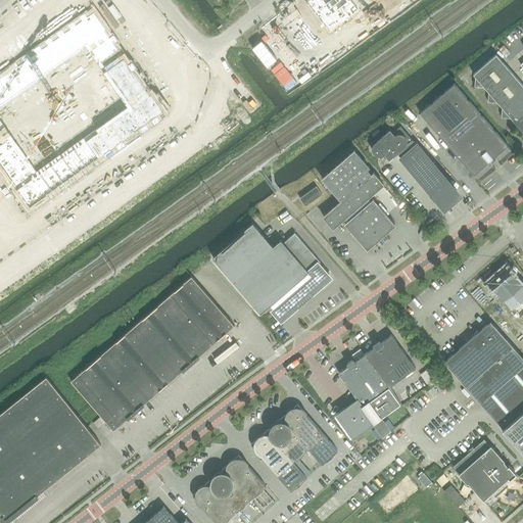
[(310,0),(305,3),(330,33),(359,9),(350,0),(310,0)]
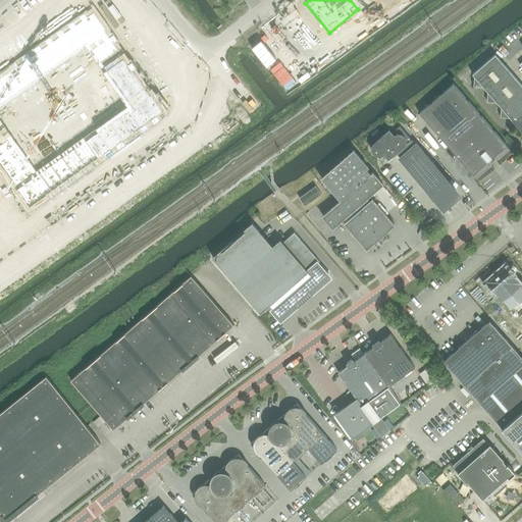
[(94,12),(0,79),(0,163),(30,205),(163,110),(94,12)]
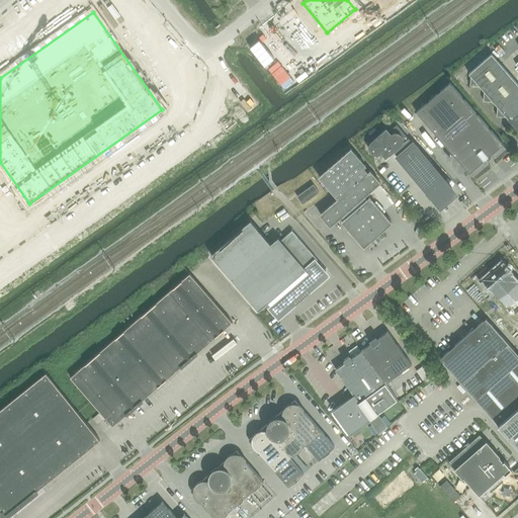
[(504,51),(499,44),(494,49),(500,55),(504,51)]
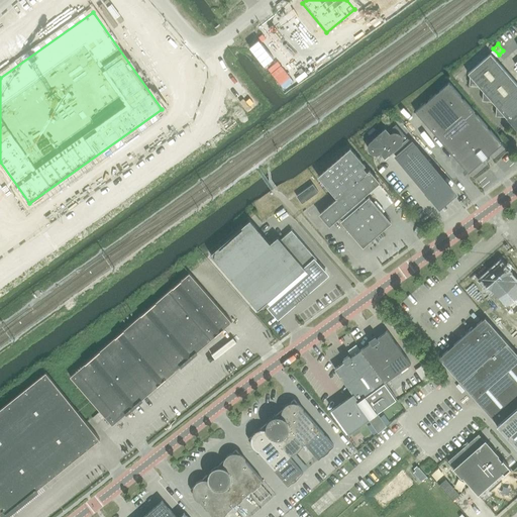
[(516,83),(491,54),(468,73),(470,76),(470,85),(479,86),(483,91),(483,100),(493,101),(497,106),(496,115),(506,116),(516,129),(516,83)]
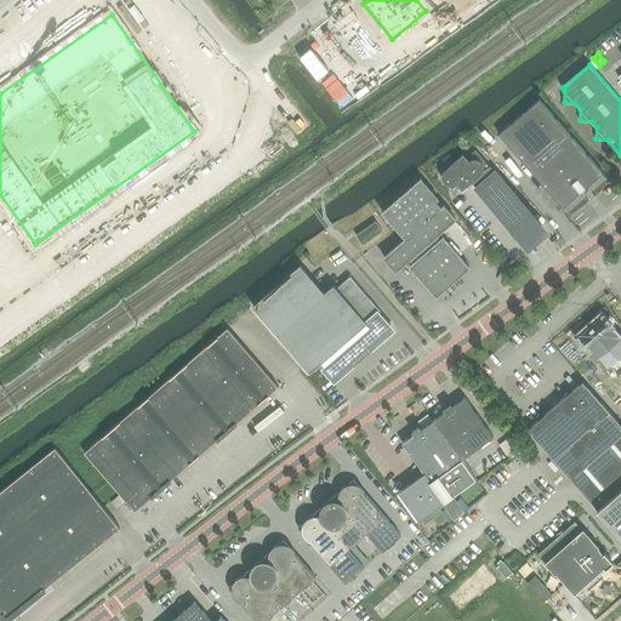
[(524,163),(563,208),(580,193),(581,194),(585,192),(588,189),(586,187),(603,172),(540,98),(499,134),(510,147),(524,163)]
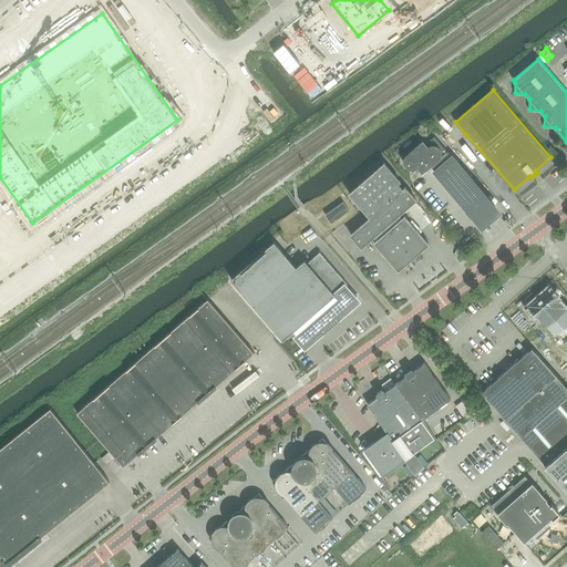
[(405,166),(408,167),(410,168),(413,169),(415,168),(418,167),(422,173),(431,166),(467,207),(475,219),(495,206),(434,136),(426,144),(423,140),(406,154),(404,156),(404,158),(403,162),(404,164),(405,166)]
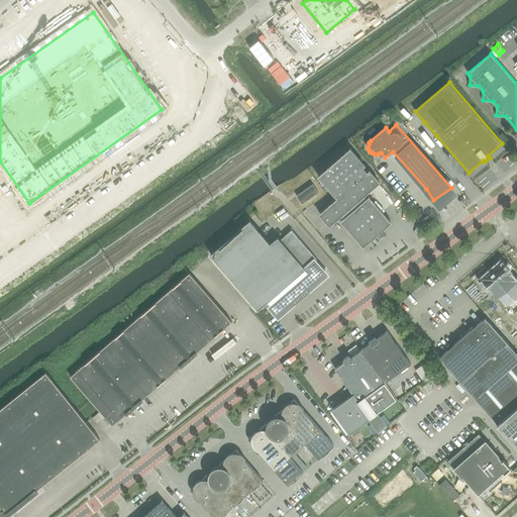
[(317,177),(336,199),(320,214),(329,225),(338,217),(364,246),(391,222),(367,194),(380,182),(370,171),(368,173),(363,168),(366,166),(350,147),(317,177)]
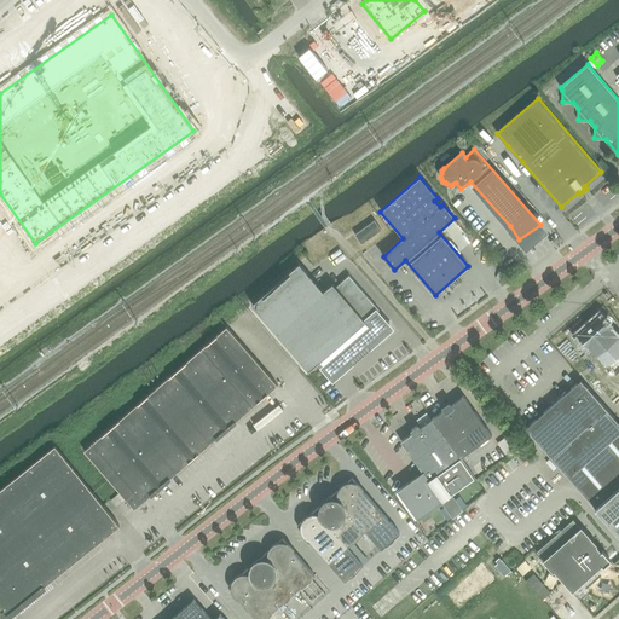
[(375,220),(356,235),(362,243),(381,230),(375,220)]
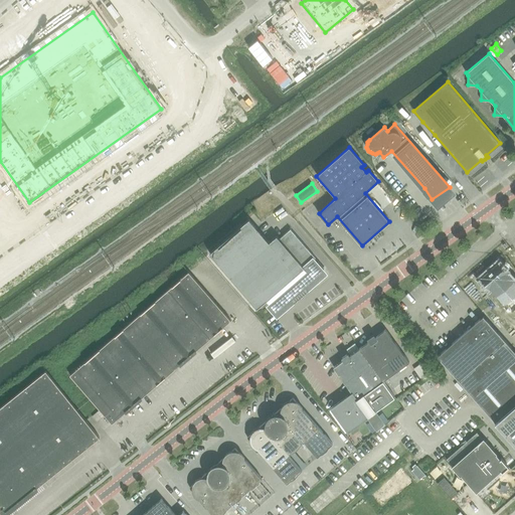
[(315,259),(316,258),(291,228),(280,238),(277,235),(270,242),(249,219),(209,253),(258,309),(273,295),(285,309),(317,282),(314,278),(325,269),(315,259)]
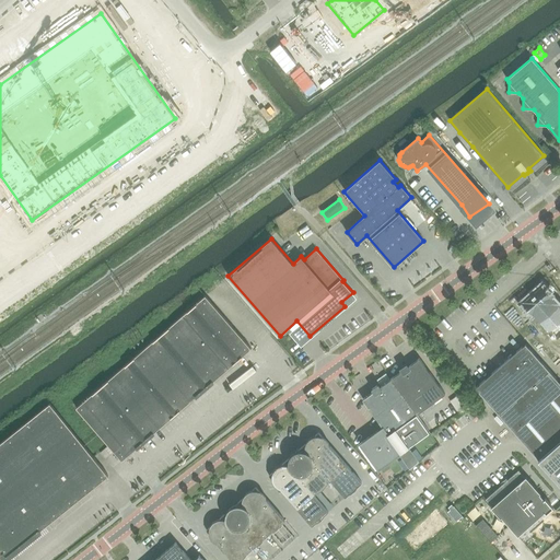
[(252,348),(207,294),(76,405),(120,458),(126,454),(132,456),(137,444),(252,348)]
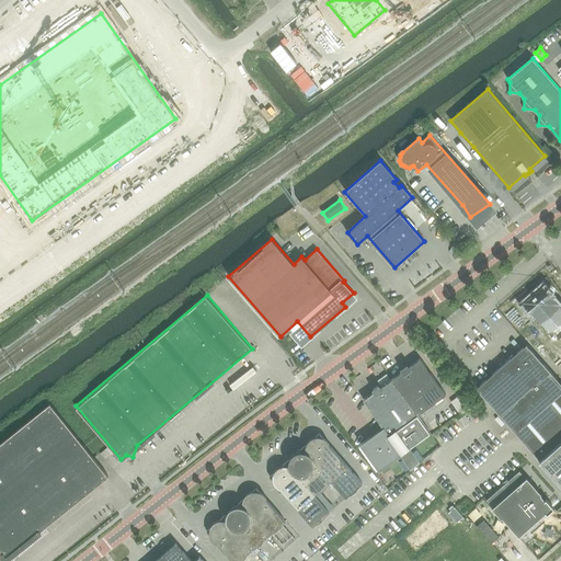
[(519,351),(477,389),(560,483),(560,382),(533,351),(527,344),(519,351)]
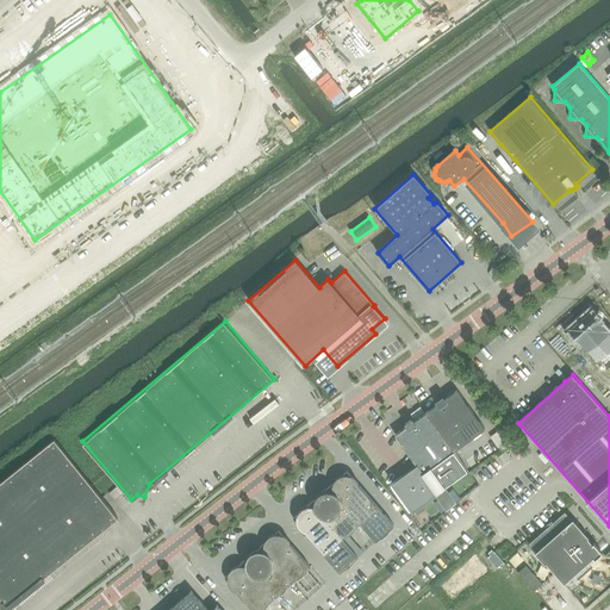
[(423,473),(437,492),(468,471),(454,450),(485,429),(458,390),(446,398),(443,396),(435,402),(437,404),(415,421),(412,417),(405,423),(406,427),(396,435),(417,466),(423,473)]
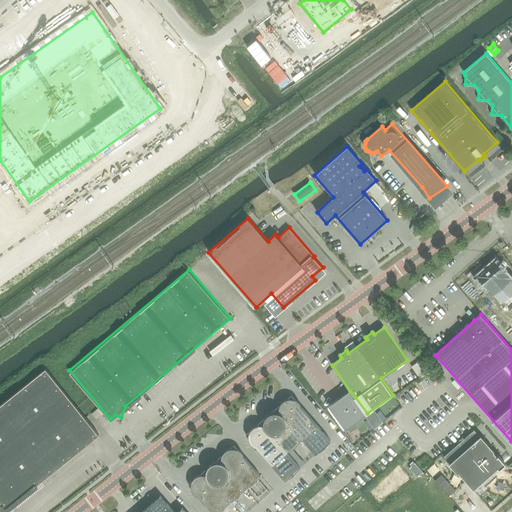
[(0,405),(0,502),(6,510),(99,435),(46,369),(0,405)]
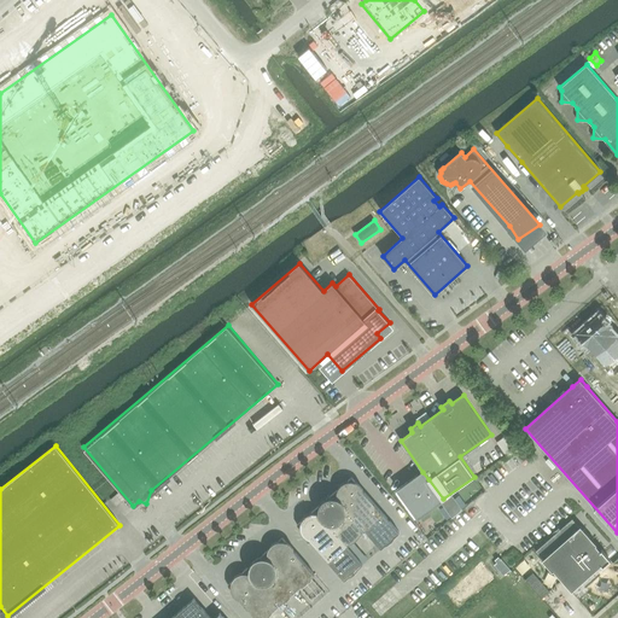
[(443,499),(429,479),(423,472),(398,489),(418,517),(443,499)]
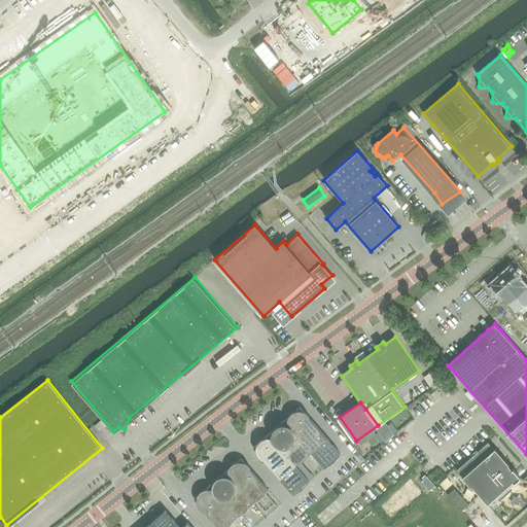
[(258,442),(257,444),(256,445),(253,448),(294,495),(310,482),(295,465),(312,451),(326,468),(342,455),(300,407),(296,410),(295,410),(293,411),(292,412),(291,412),(290,413),(289,414),(288,415),(288,416),(287,418),(266,436),(264,437),(262,437),(261,438),(260,440),(259,441),(258,442)]
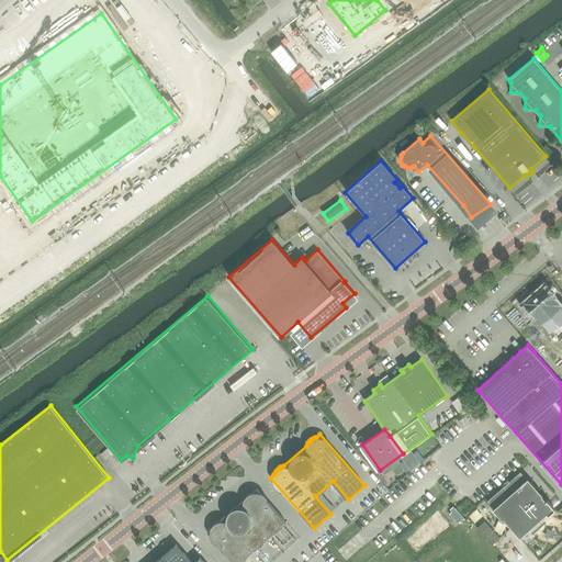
[(547,499),(546,501),(543,497),(544,496),(528,478),(527,479),(520,471),(487,501),(494,508),(493,508),(502,519),(503,518),(520,537),(541,518),(542,520),(555,509),(547,499)]
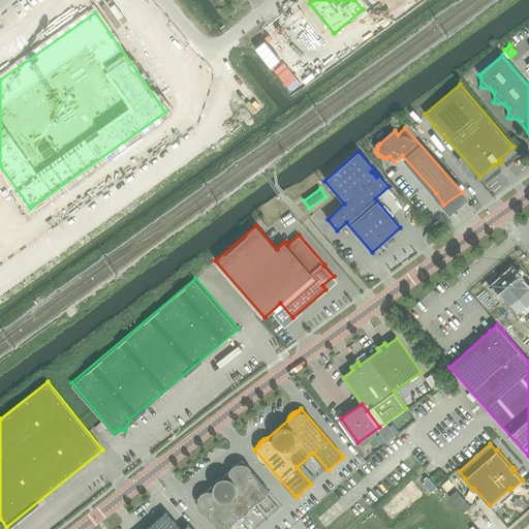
[(195,501),(219,528),(225,528),(269,491),(242,460),(239,463),(238,463),(236,464),(235,464),(234,465),(232,466),(231,467),(230,468),(230,469),(229,471),(208,490),(206,491),(205,491),(203,492),(201,493),(200,494),(200,495),(198,497),(198,498),(195,501)]
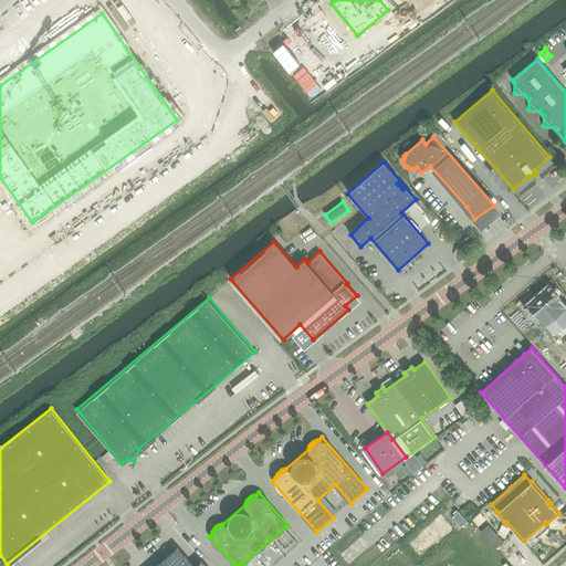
[(492,530),(485,535),(496,547),(503,542),(492,530)]
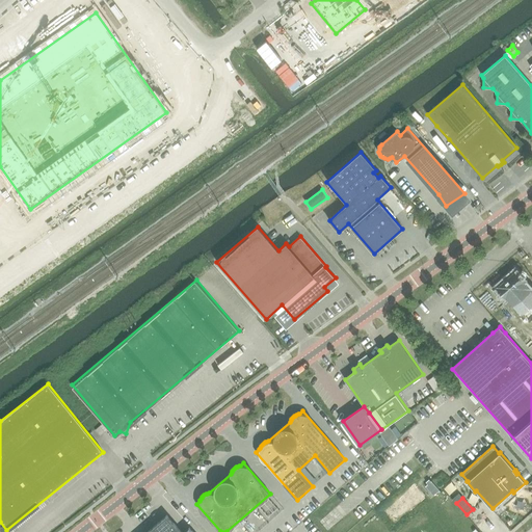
[(192,531),(189,528),(184,531),(181,531),(167,515),(147,531),(192,531)]
